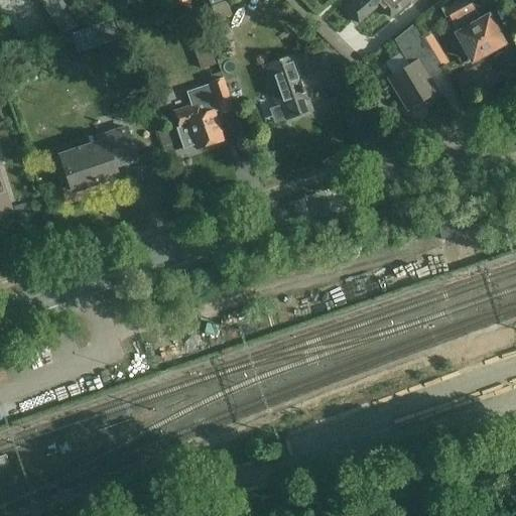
[(67,8),(60,0),(38,0),(50,18),(67,8)]
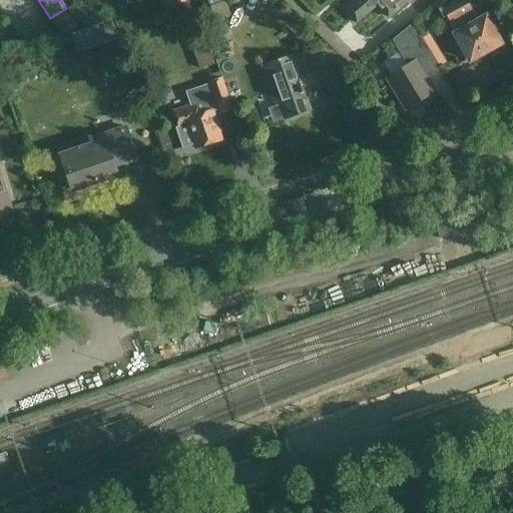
[(348,0),(342,6),(357,24),(379,5),(390,18),(409,1),(407,0),(348,0)]
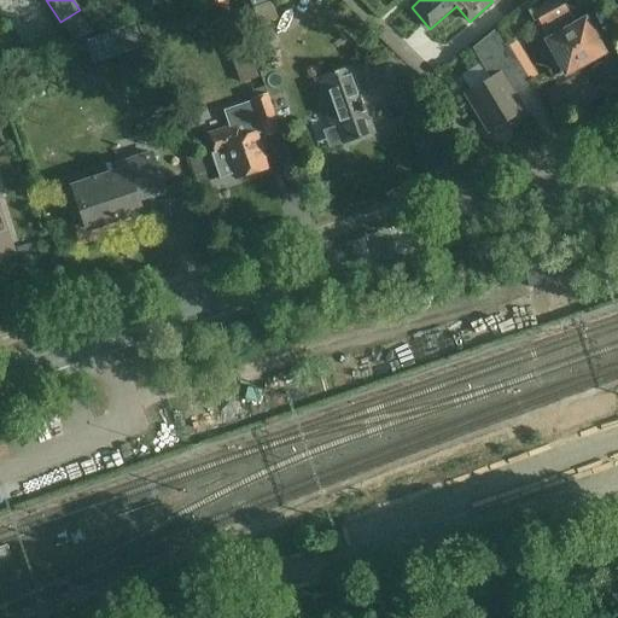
[(586,22),(573,28),(567,16),(569,16),(560,0),(554,0),(532,12),(542,30),(548,27),(554,40),(548,42),(565,75),(602,54),(586,22)]
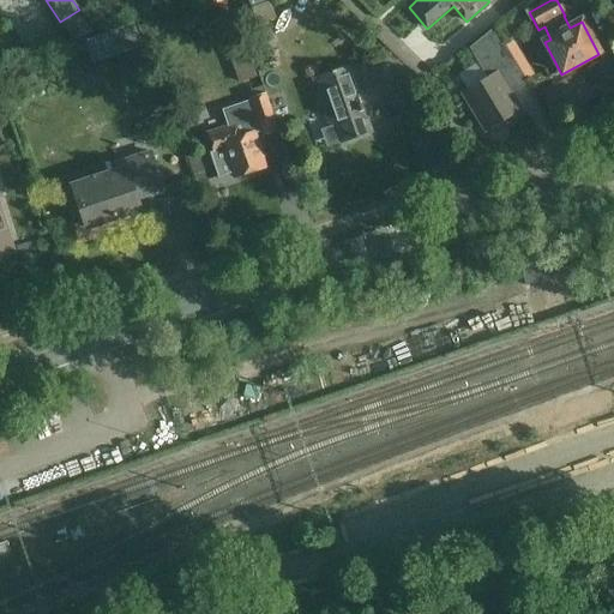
[(569,0),(576,10),(590,0),(569,0)]
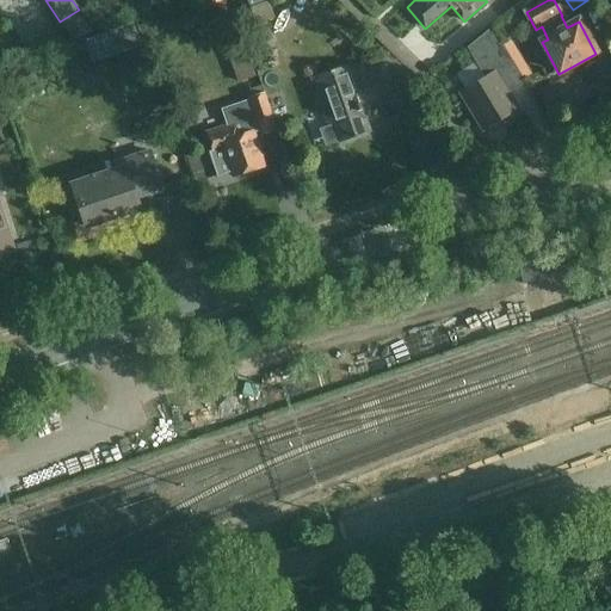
[(239,12),(252,48),(272,39),(265,22),(275,18),(269,1),(239,12)]
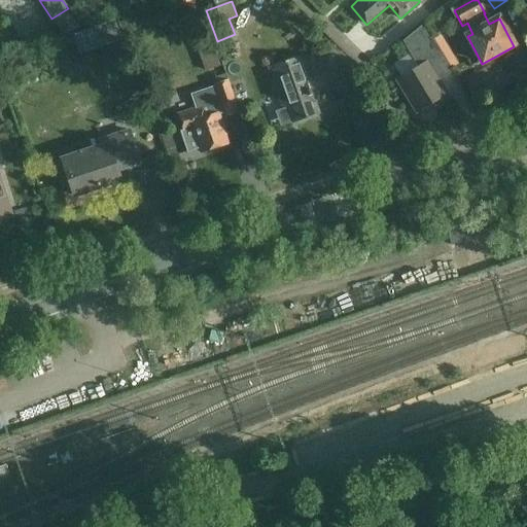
[(114,21),(94,28),(101,47),(120,40),(114,21)]
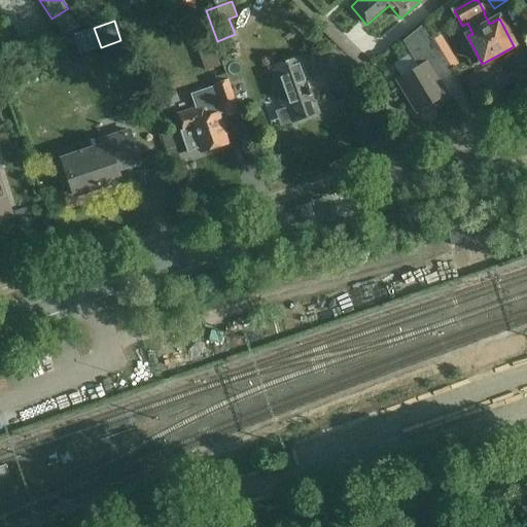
[(453,73),(423,26),(402,42),(418,68),(397,80),(417,113),(446,96),(437,82),(453,73)]
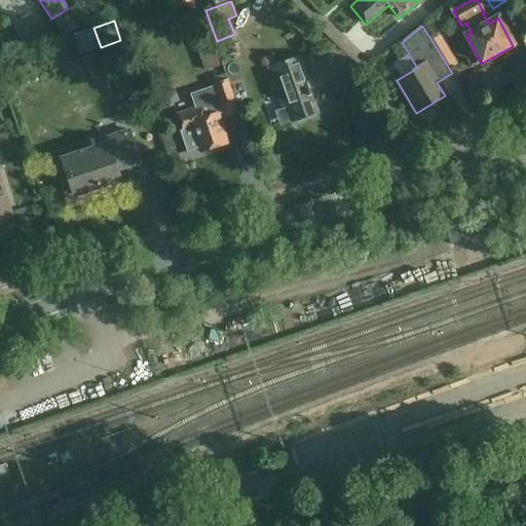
[(267,68),(270,75),(275,90),(280,88),(293,122),(316,114),(308,88),(338,78),(332,58),(314,64),(311,53),(267,68)]
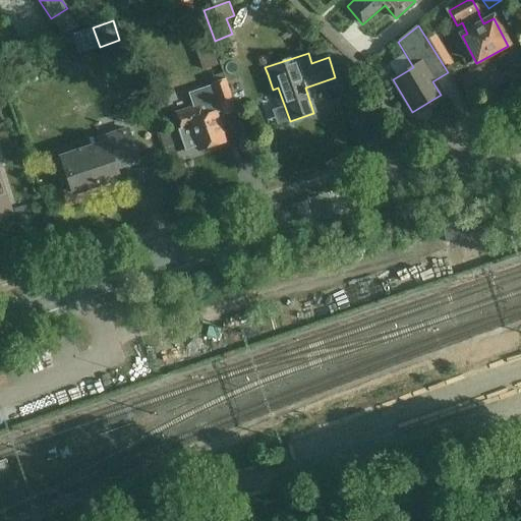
[(225,79),(213,83),(214,85),(188,94),(193,108),(176,114),(182,129),(190,126),(199,151),(227,141),(217,113),(222,112),(223,116),(236,111),(225,79)]
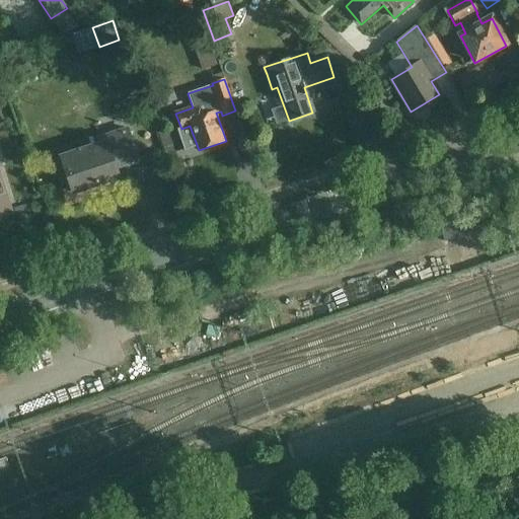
[(126,130),(103,137),(105,142),(62,157),(73,194),(120,178),(117,169),(137,162),(126,130)]
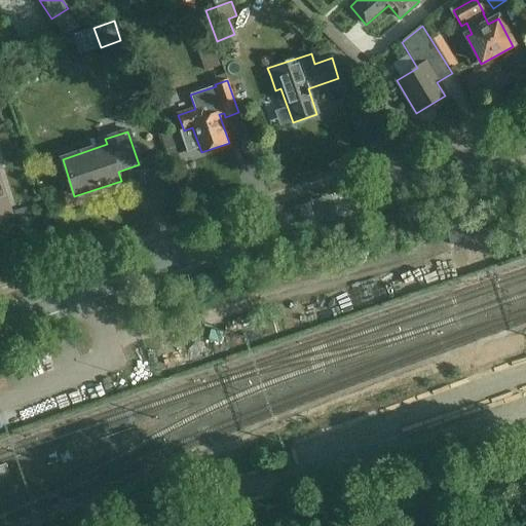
[(171,132),(160,135),(165,150),(176,147),(171,132)]
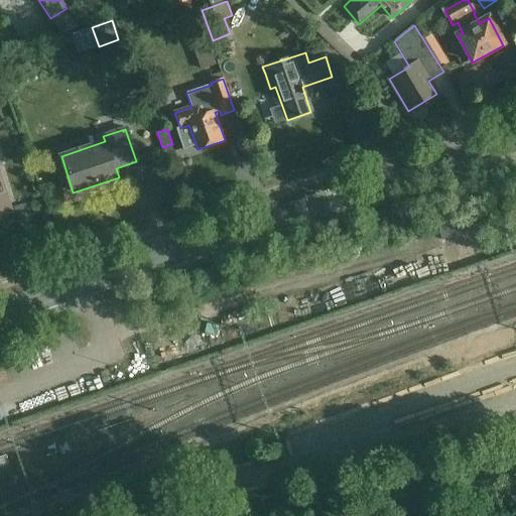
[(0,177),(0,212),(10,210),(0,177)]
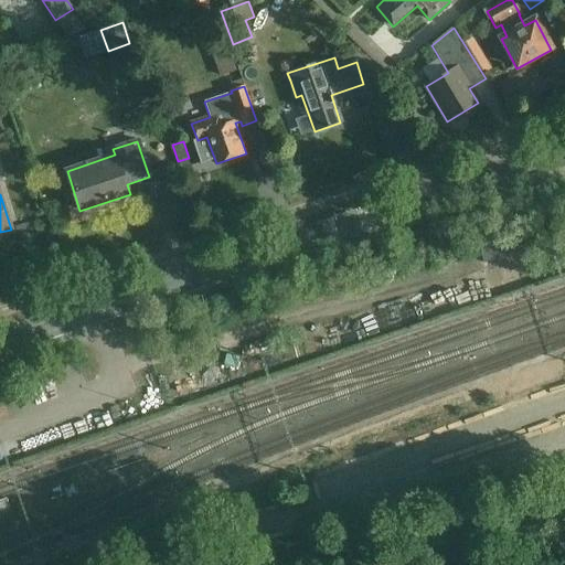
[(483,263),(520,252),(514,232),(478,244),(483,263)]
